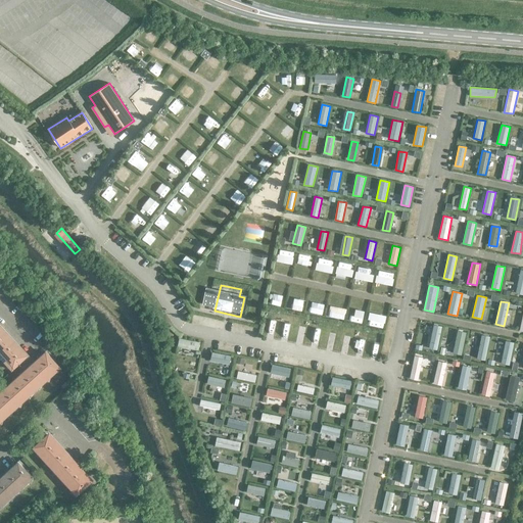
[(433,325),(428,348),(437,350),(442,326),(433,325)]
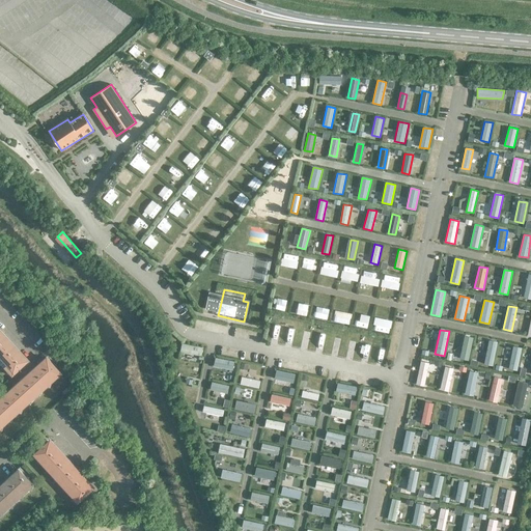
[(0,333),(0,351),(9,343),(0,334),(0,333)]
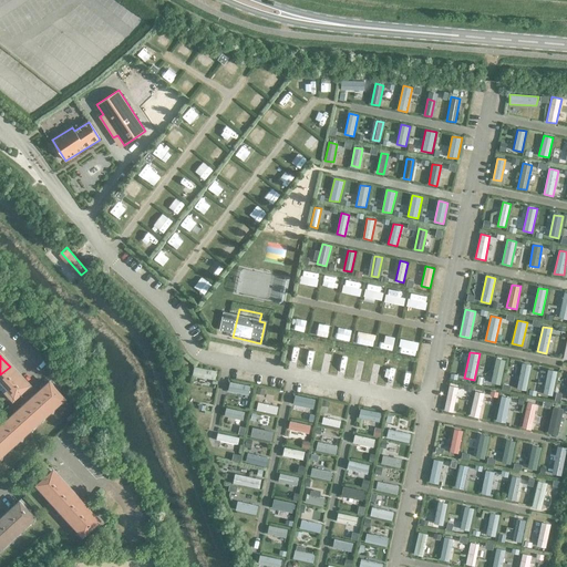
[(496,359),(491,382),(500,384),(505,360),(496,359)]
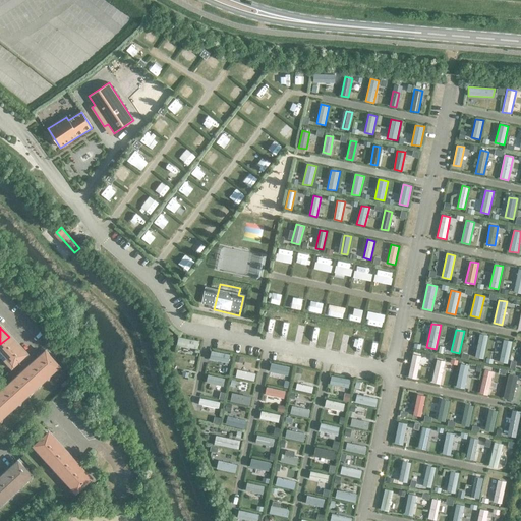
[(483,359),(488,335),(479,334),(475,357),(483,359)]
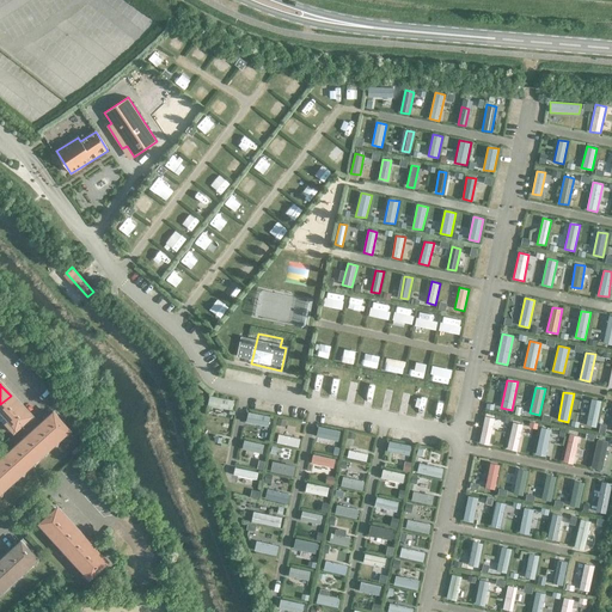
[(0,418),(4,422),(19,409),(20,407),(11,396),(0,404),(0,418)]
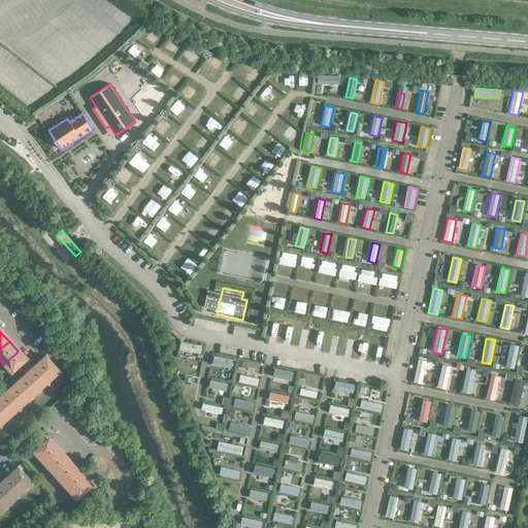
[(200,354),(202,345),(180,341),(179,350),(200,354)]
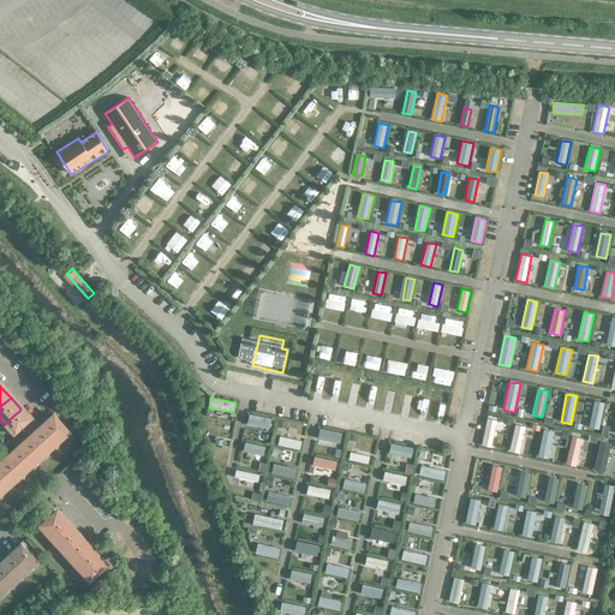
[(604,402),(595,400),(589,428),(598,429),(604,402)]
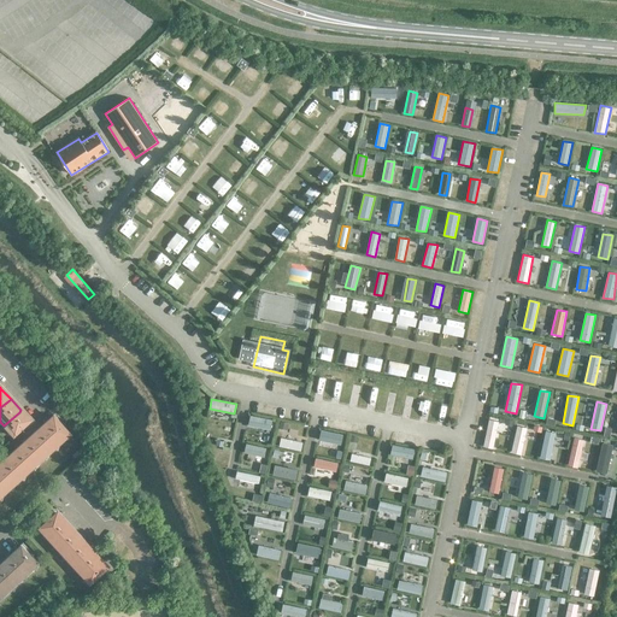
[(21,410),(19,412),(4,425),(15,438),(31,422),(21,410)]
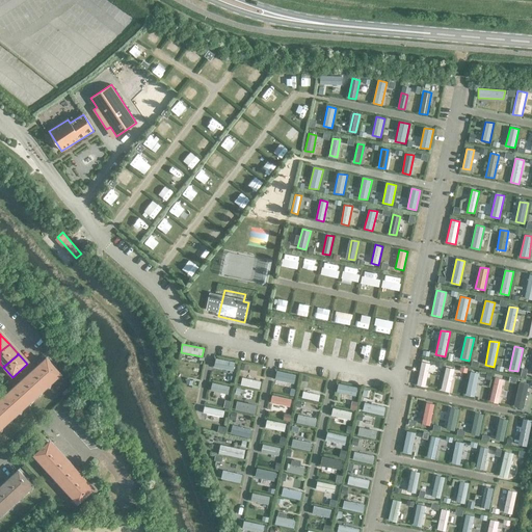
[(233,370),(235,362),(215,357),(214,366),(233,370)]
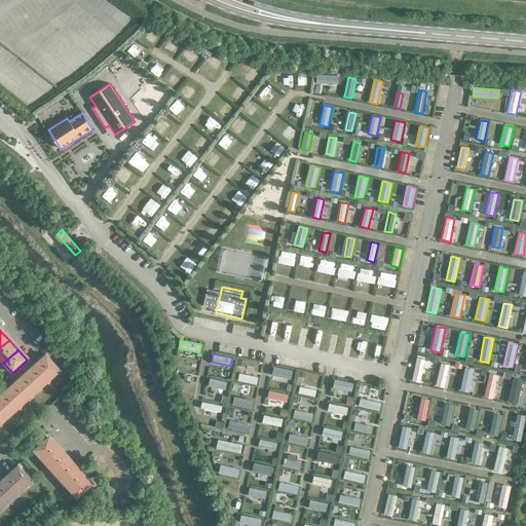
[(37,365),(51,379),(61,370),(47,355),(37,365)]
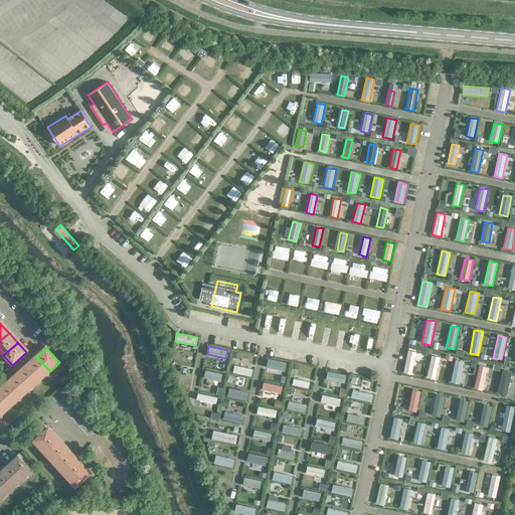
[(407,350),(403,372),(411,374),(416,352),(407,350)]
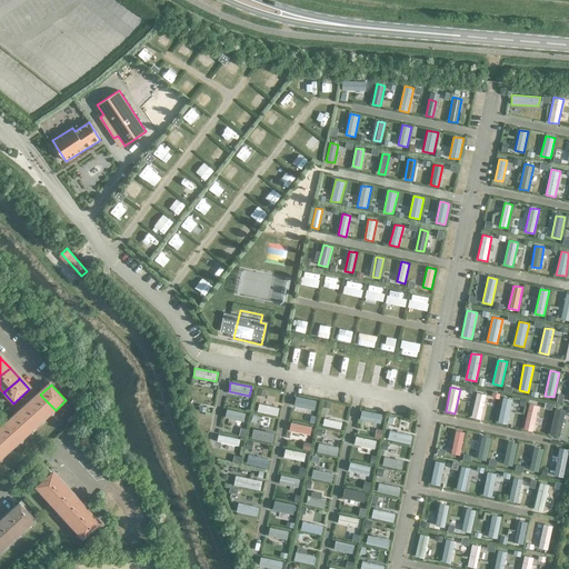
[(477,392),(471,417),(480,419),(486,395),(477,392)]
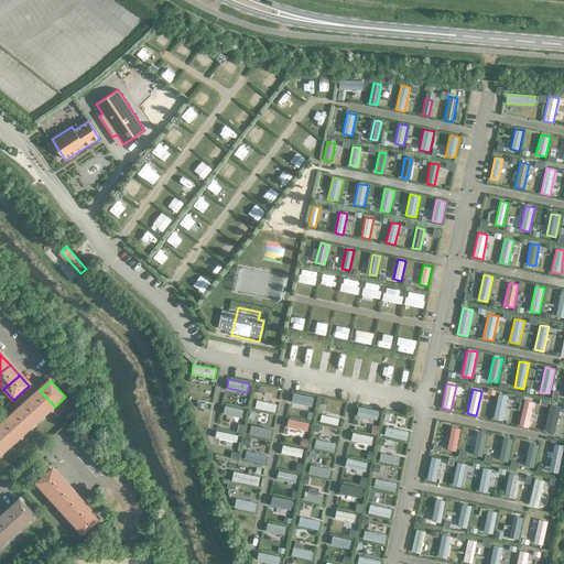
[(55,407),(40,391),(30,400),(44,415),(55,407)]
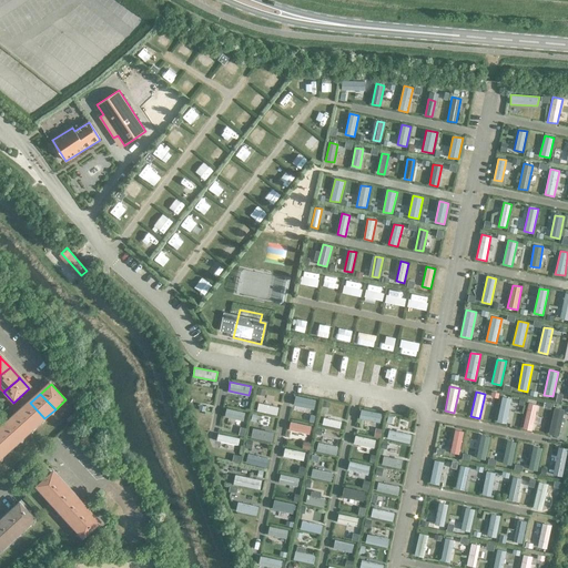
[(295,403),(314,407),(316,401),(296,396),(295,403)]
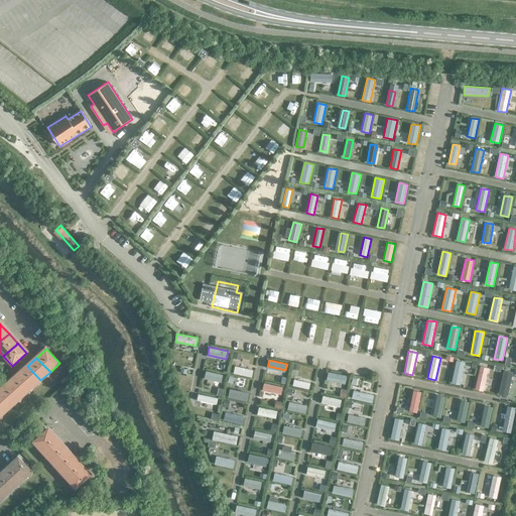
[(457,360),(452,383),(460,385),(465,362),(457,360)]
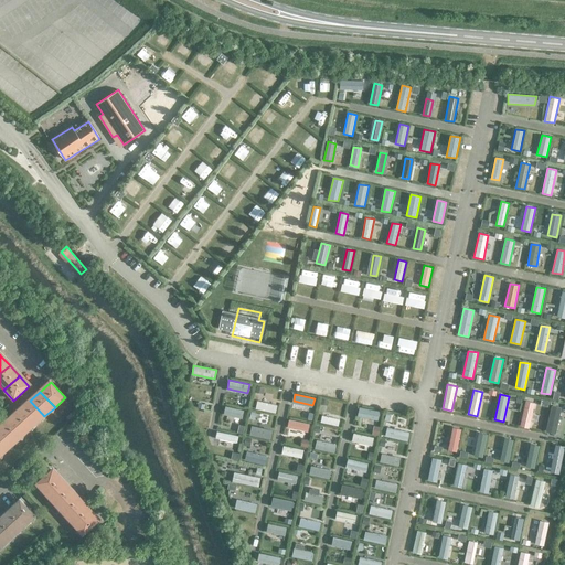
[(44,416),(30,401),(20,409),(34,426),(44,416)]
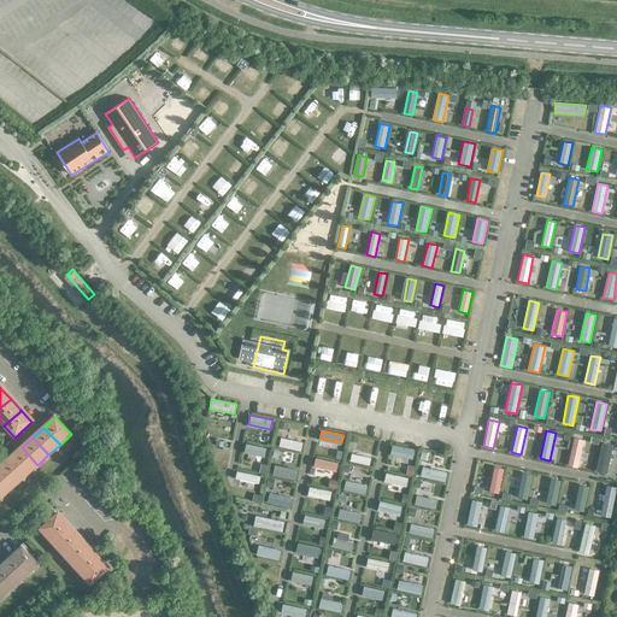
[(303,442),(281,438),(278,446),(301,451),(303,442)]
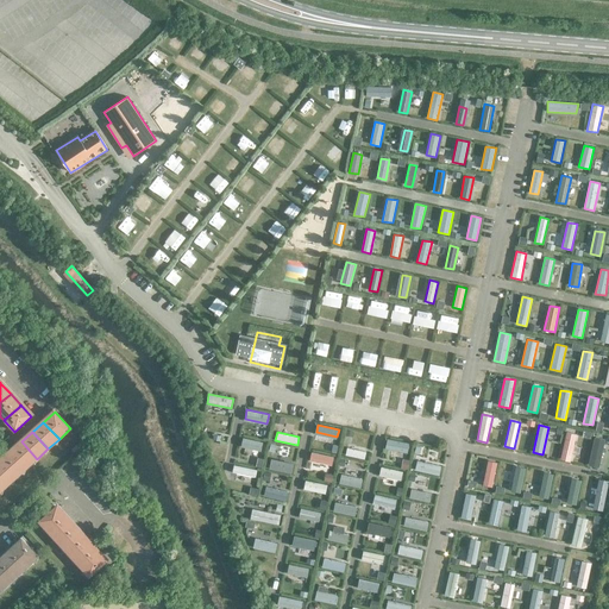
[(576,434),(566,432),(560,459),(570,462),(576,434)]
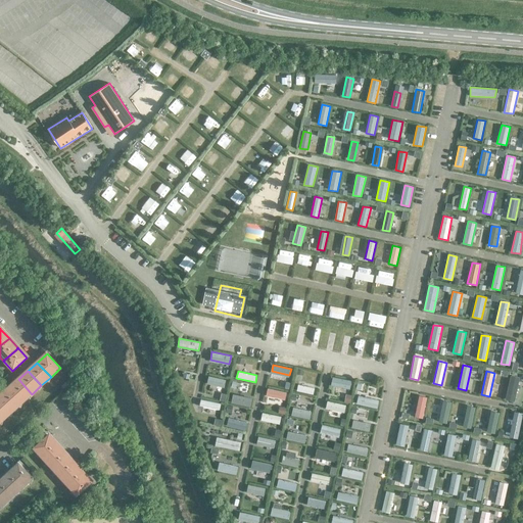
[(520,377),(511,375),(505,399),(514,401),(520,377)]
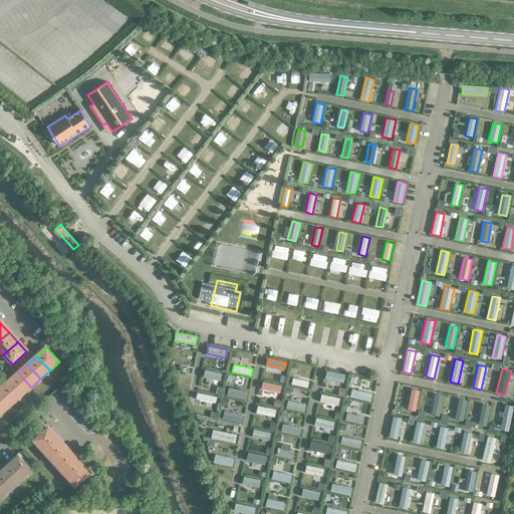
[(205,369),(203,377),(220,381),(222,373),(205,369)]
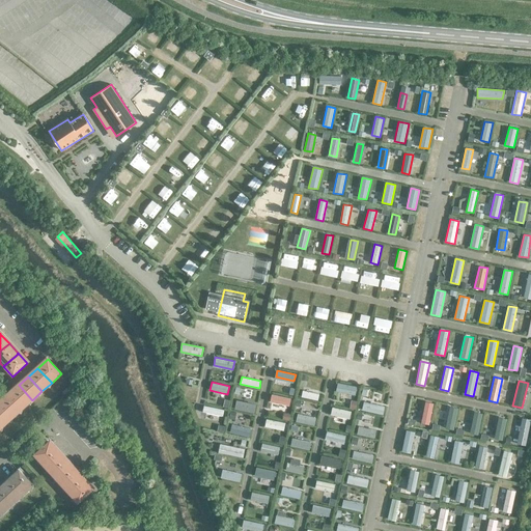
[(338,383),(337,390),(355,394),(356,387),(338,383)]
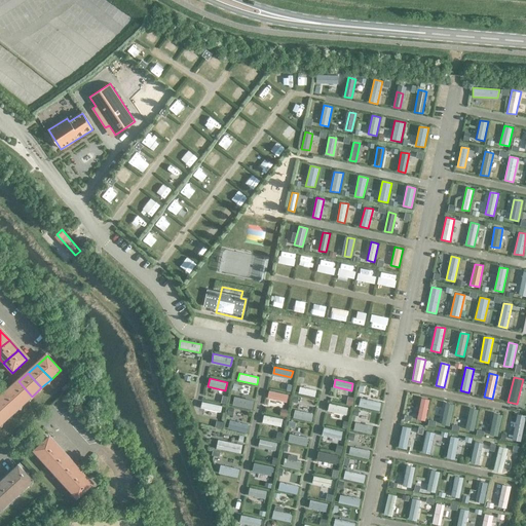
[(32,397),(19,381),(9,390),(23,405),(32,397)]
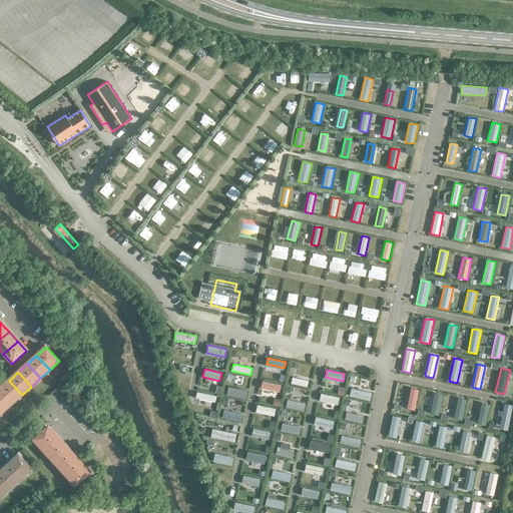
[(293,377),(291,383),(307,387),(309,381),(293,377)]
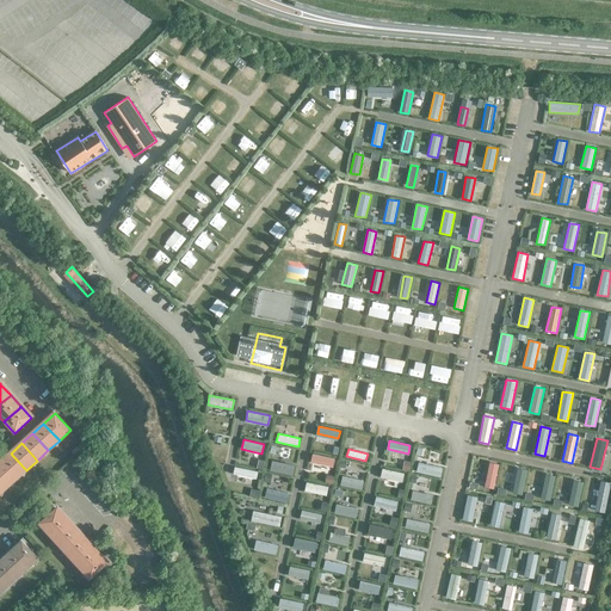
[(0,462),(0,463),(16,481),(26,470),(11,454),(0,462)]
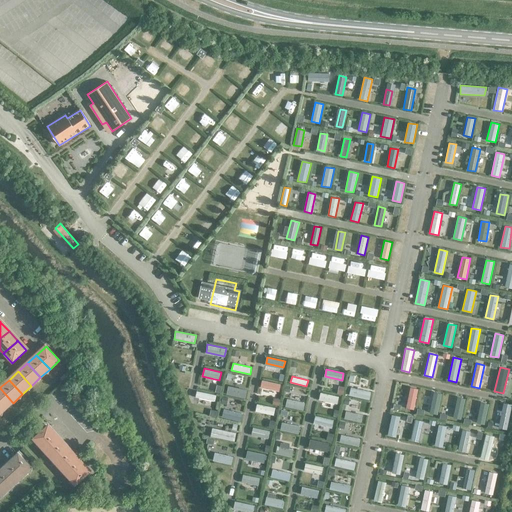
[(281,384),(262,380),(260,387),(279,391),(281,384)]
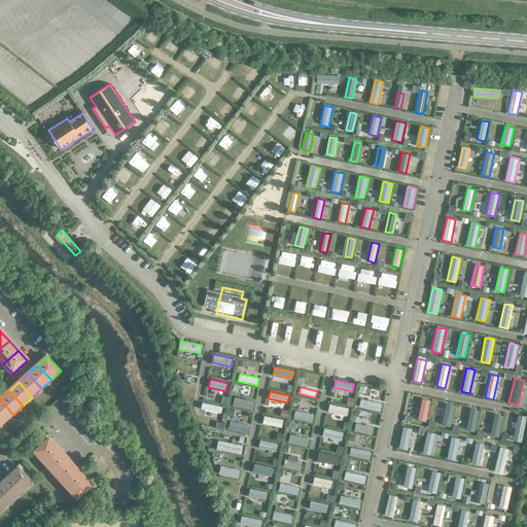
[(252,401),(235,398),(234,406),(250,410),(252,401)]
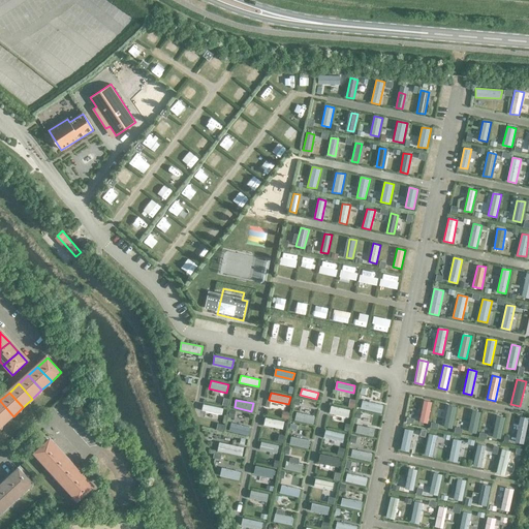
[(363,400),(361,408),(381,412),(383,405),(363,400)]
